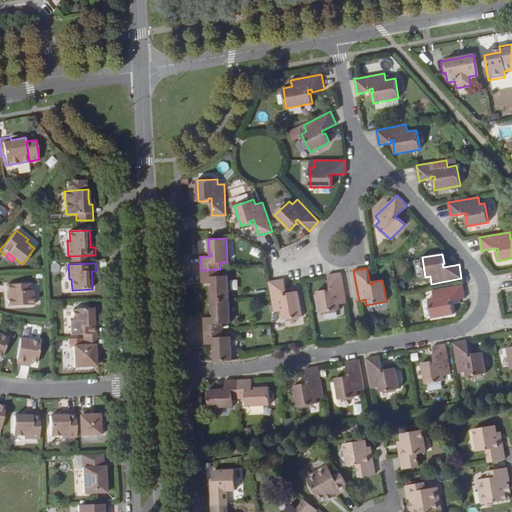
[(220,269),(201,270),(202,284),(212,284),(212,286),(210,286),(211,300),(228,299),(228,276),(220,276),(220,269)]
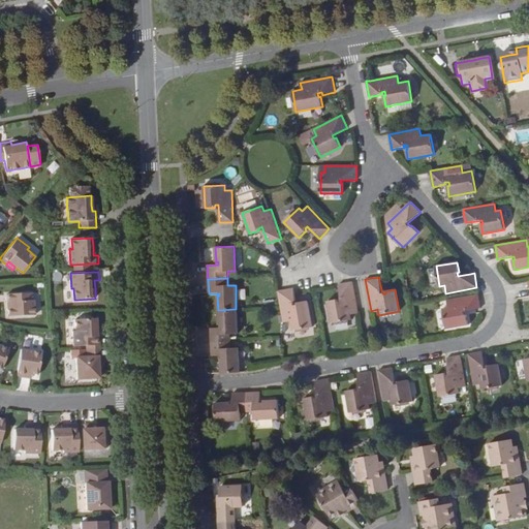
[(350,314),(359,313),(352,281),(339,284),(339,288),(341,301),(338,302),(337,300),(328,301),(332,323),(351,319),(350,314)]
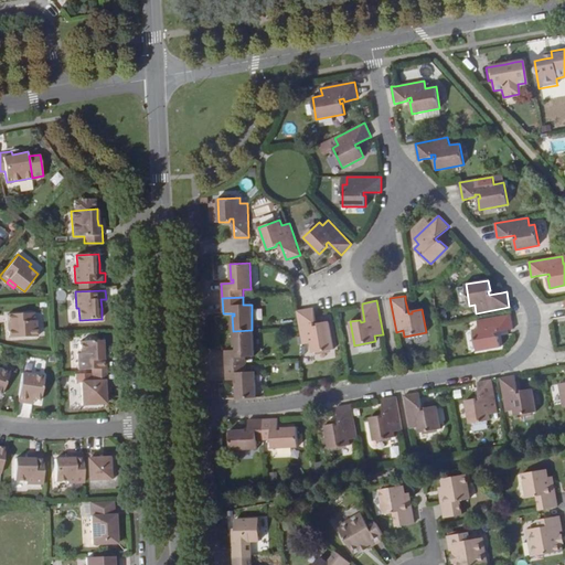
[(316,321),(315,312),(315,308),(297,311),(300,328),(302,344),(310,342),(312,353),(333,349),(329,321),(318,323),(318,326),(315,326),(313,321),(316,321)]
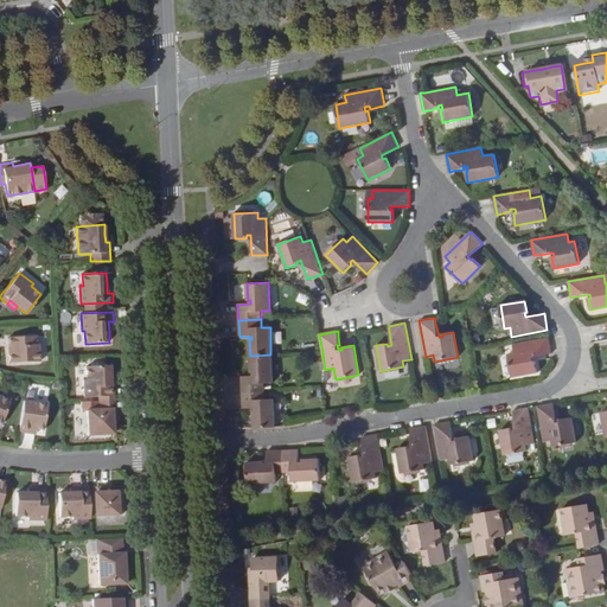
[(12,353),(10,353),(11,363),(40,360),(40,344),(37,344),(37,334),(8,337),(10,346),(12,346),(12,353)]
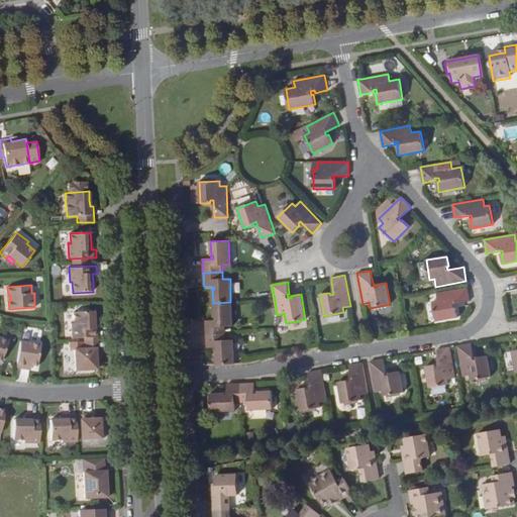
[(453,304),(466,302),(470,302),(468,288),(437,293),(438,300),(433,302),(436,321),(458,317),(456,308),(454,308),(453,304)]
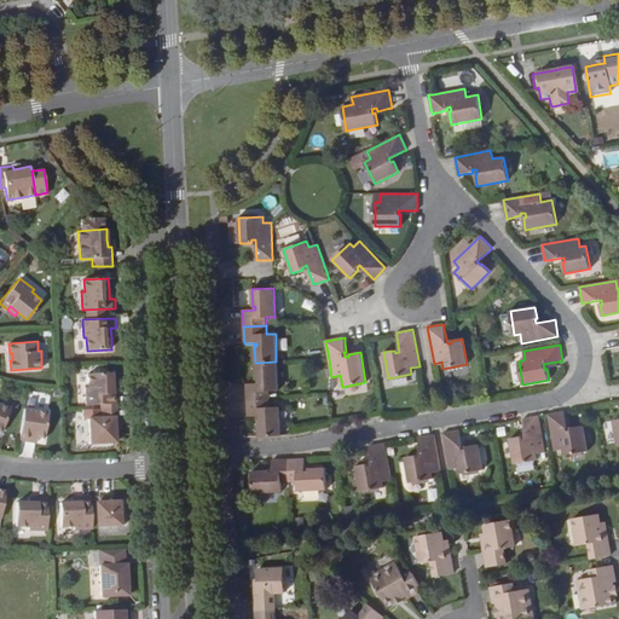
[(276,362),(255,363),(256,380),(258,380),(258,383),(246,383),(247,400),(270,399),(268,391),(278,391),(276,362)]
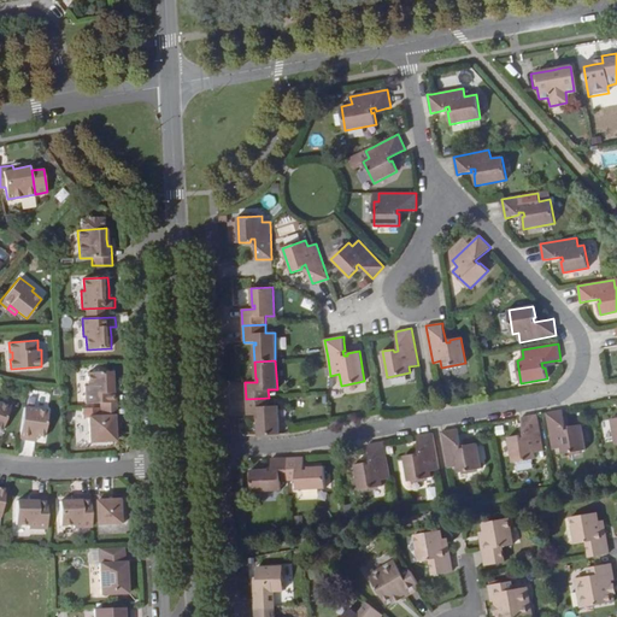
[(99,403),(119,403),(119,392),(113,393),(113,383),(112,371),(88,372),(89,386),(86,386),(87,404),(99,403)]
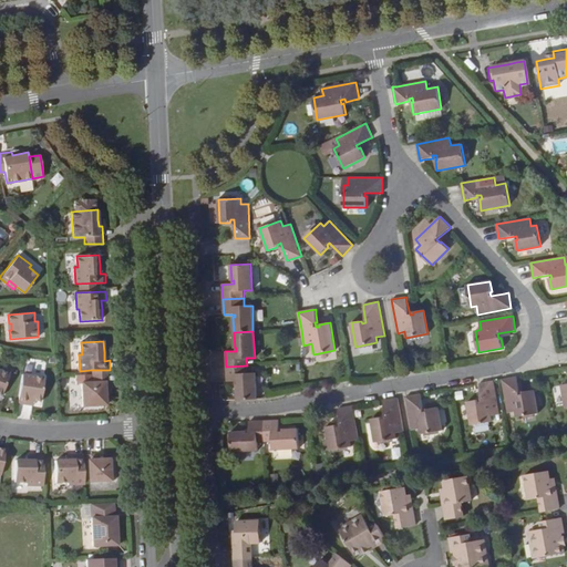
[(236,384),(237,400),(257,399),(256,372),(247,373),(247,366),(226,367),(227,382),(237,381),(238,384),(236,384)]
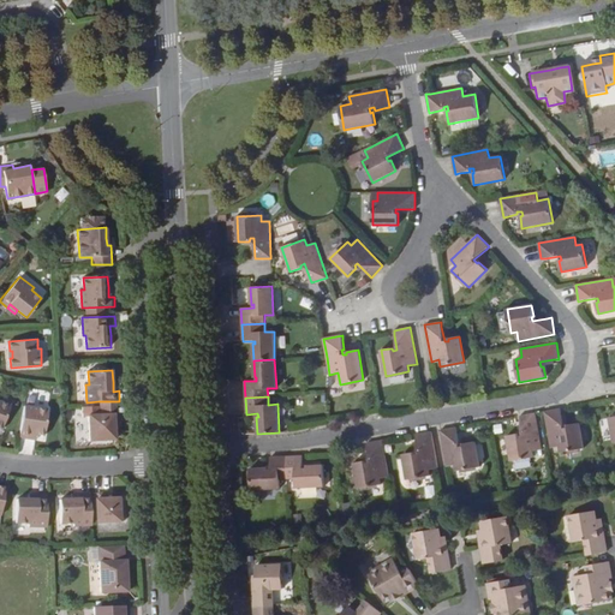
[(12,405),(0,400),(0,428),(3,429),(12,405)]
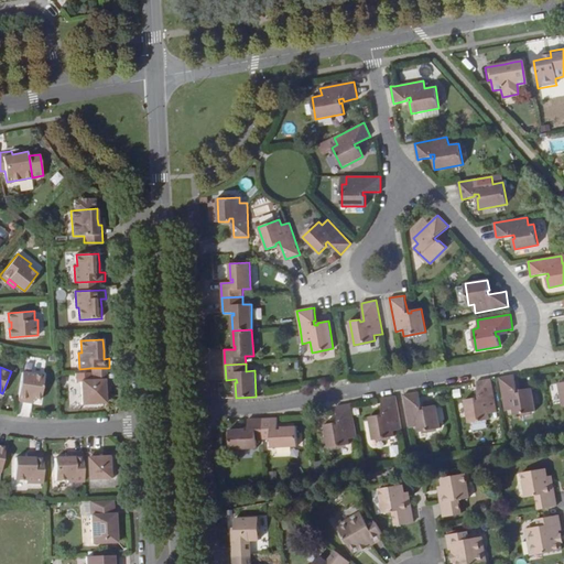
[(110,389),(109,371),(90,372),(75,373),(75,381),(80,381),(82,407),(108,405),(108,396),(107,389),(110,389)]
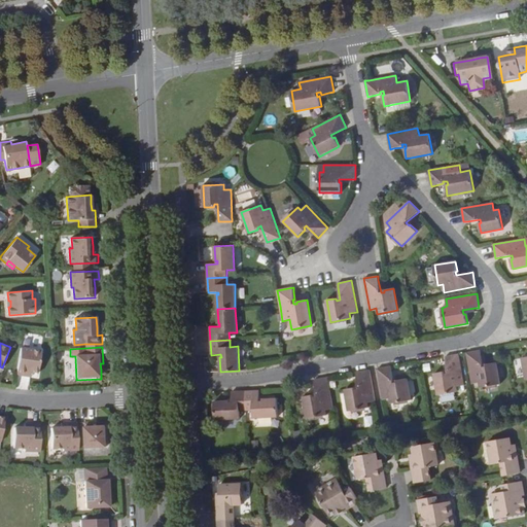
[(42,350),(22,348),(18,375),(25,377),(26,371),(32,372),(39,373),(42,350)]
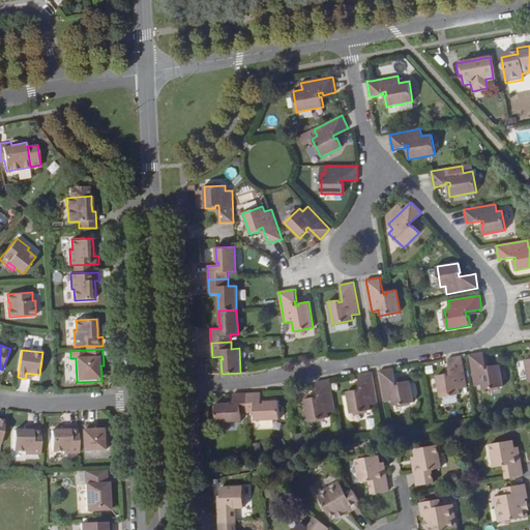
[(487,370),(483,356),(483,352),(469,355),(475,386),(482,385),(482,390),(503,386),(499,364),(490,366),(490,369),(487,370)]
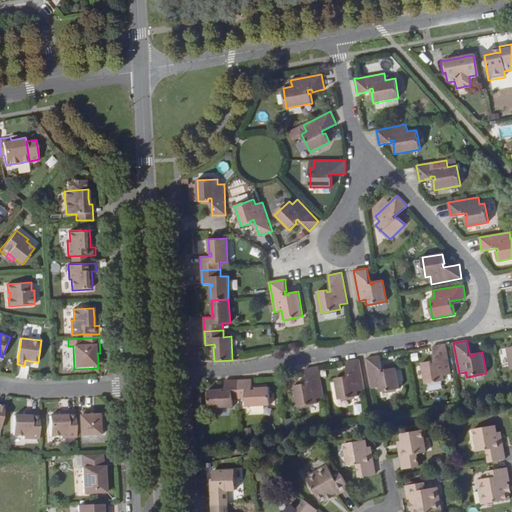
[(451,374),(446,344),(432,346),(433,350),(435,362),(431,363),(431,361),(422,363),(426,384),(445,381),(444,376),(451,374)]
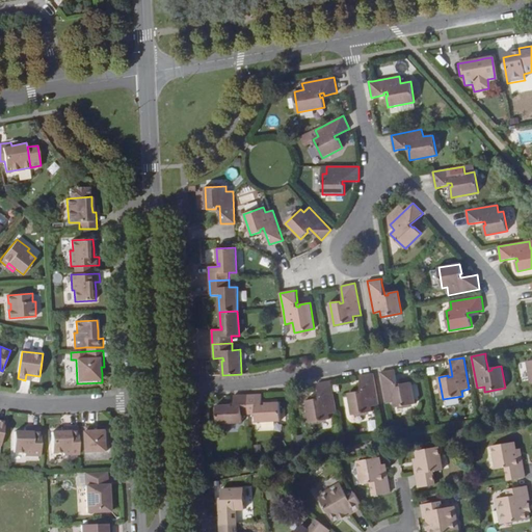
[(381,372),(387,403),(394,402),(395,407),(415,403),(410,382),(401,383),(401,386),(398,387),(396,374),(395,370),(381,372)]
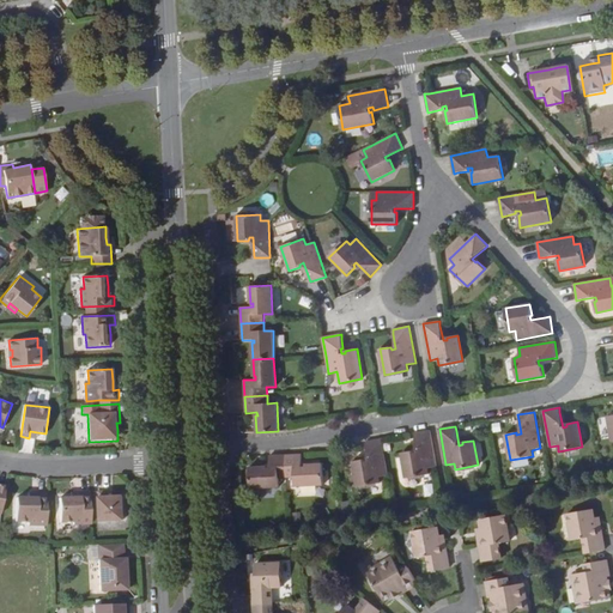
[(428,468),(437,467),(430,430),(413,434),(414,437),(417,453),(413,454),(412,451),(401,453),(406,478),(429,474),(428,468)]
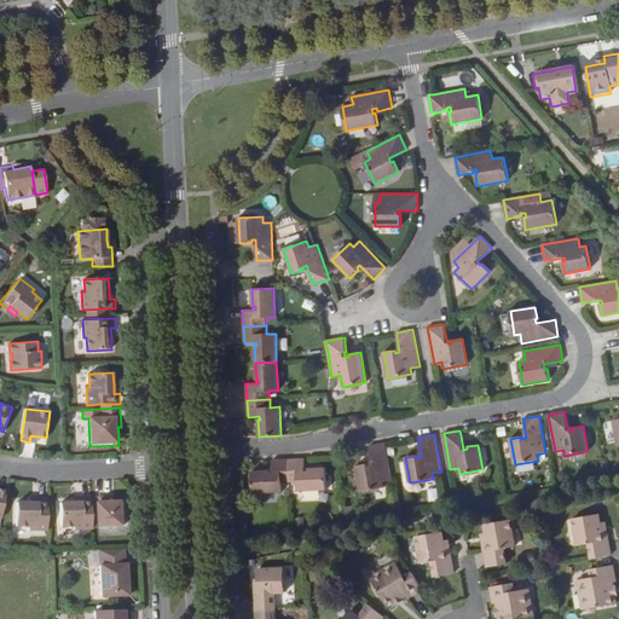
[(382,481),(392,480),(385,444),(369,446),(370,451),(372,466),(368,467),(368,463),(356,466),(360,491),(383,487),(382,481)]
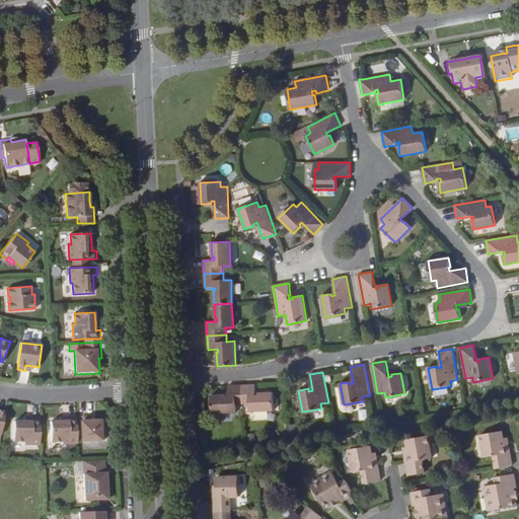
[(242,385),(242,404),(249,403),(249,412),(274,411),(273,392),(258,393),(258,394),(255,394),(255,388),(255,384),(242,385)]
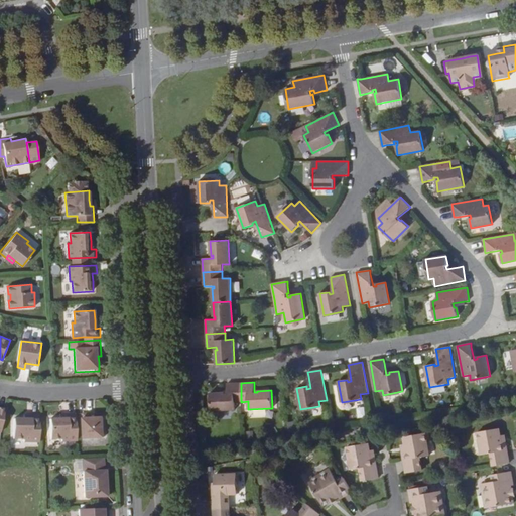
[(227,383),(227,387),(227,394),(224,394),(225,392),(211,393),(211,411),(235,409),(234,402),(241,402),(241,383),(227,383)]
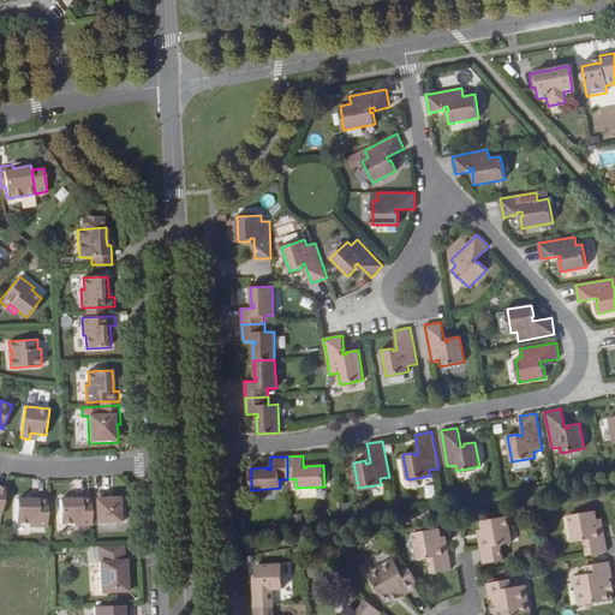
[(111,490),(101,491),(102,521),(126,520),(125,496),(111,496),(111,490)]
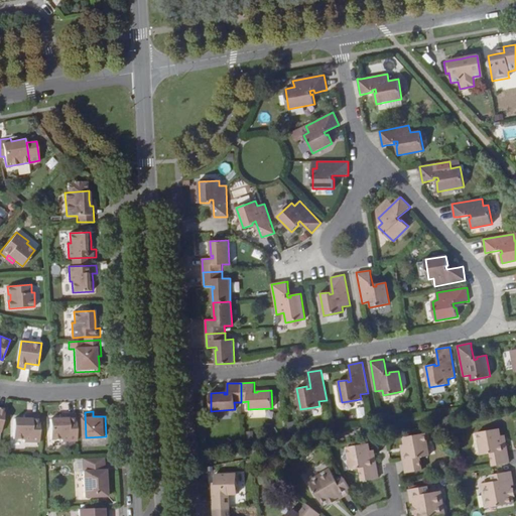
[(62,441),(78,440),(77,413),(69,413),(69,418),(60,418),(50,418),(51,439),(62,439),(62,441)]
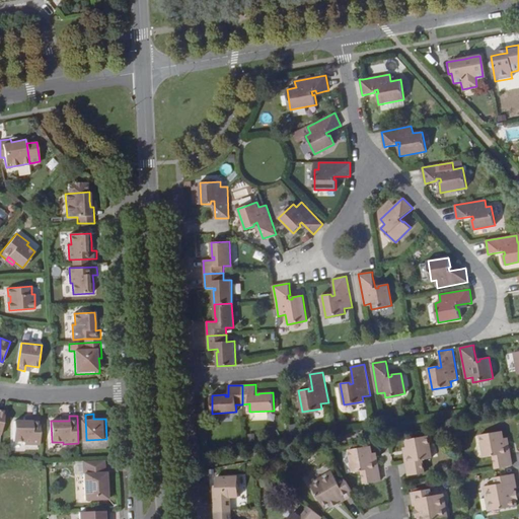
[(24,444),(40,445),(41,417),(32,417),(32,421),(24,421),(14,421),(14,441),(24,441),(24,444)]
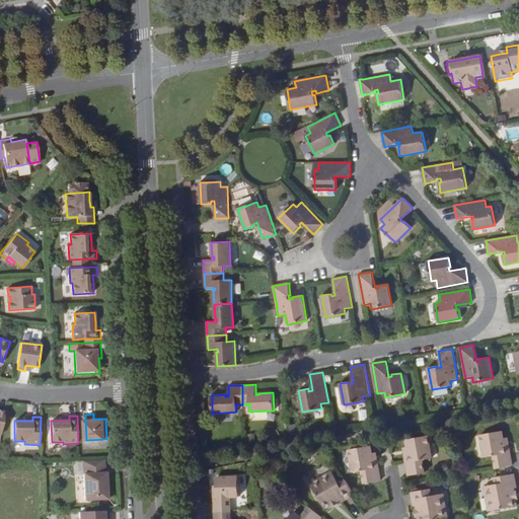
[(496,468),(512,465),(510,453),(508,446),(506,447),(505,441),(503,433),(482,437),(485,457),(494,455),(496,468)]
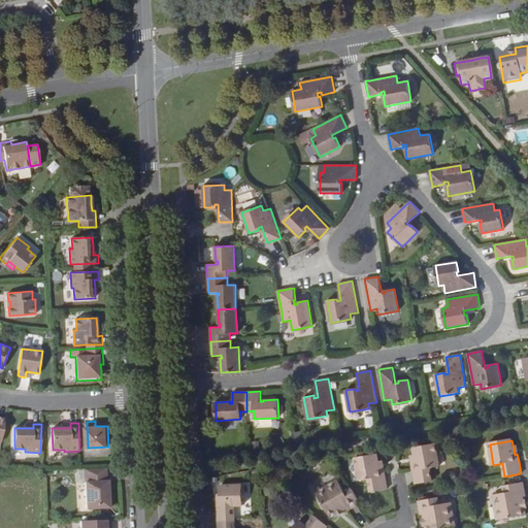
[(416,464),(411,465),(415,484),(431,482),(429,468),(438,466),(434,442),(413,448),(414,454),(416,464)]
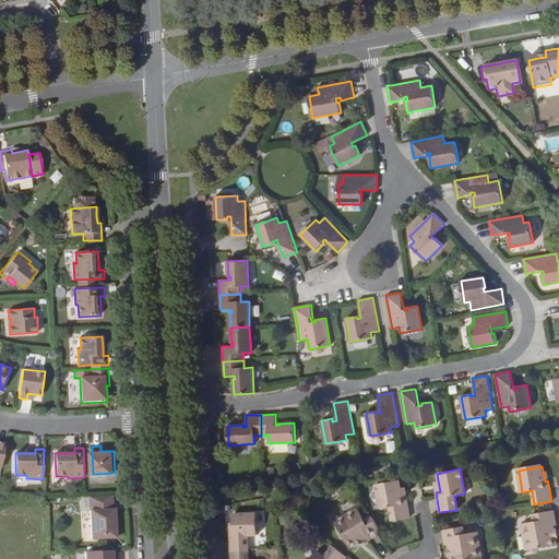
[(403,497),(401,487),(400,479),(377,484),(381,508),(391,506),(393,520),(411,518),(407,497),(403,497)]
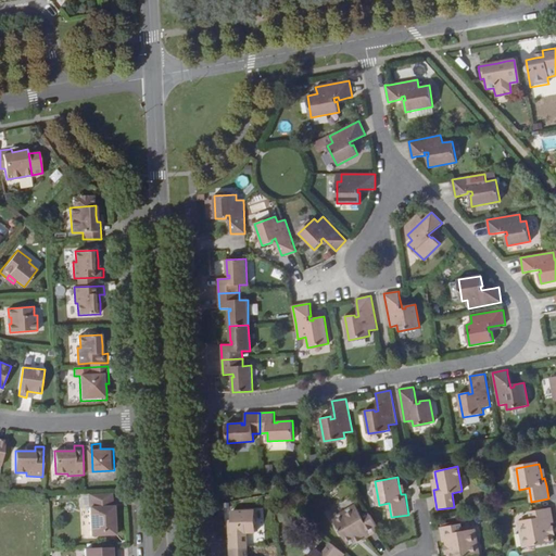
[(113,506),(112,492),(89,493),(90,536),(116,534),(115,525),(113,525),(113,517),(115,517),(114,506),(113,506)]
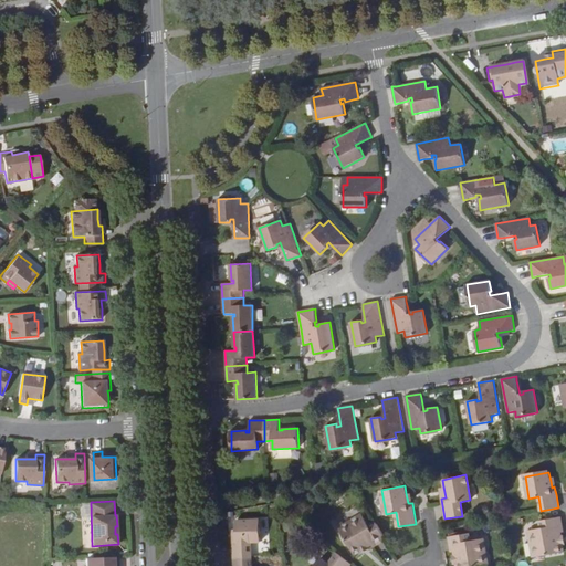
[(386,540),(376,521),(369,525),(363,513),(339,527),(355,554),(362,551),(363,549),(362,547),(365,544),(367,547),(368,546),(371,544),(373,546),(386,540)]
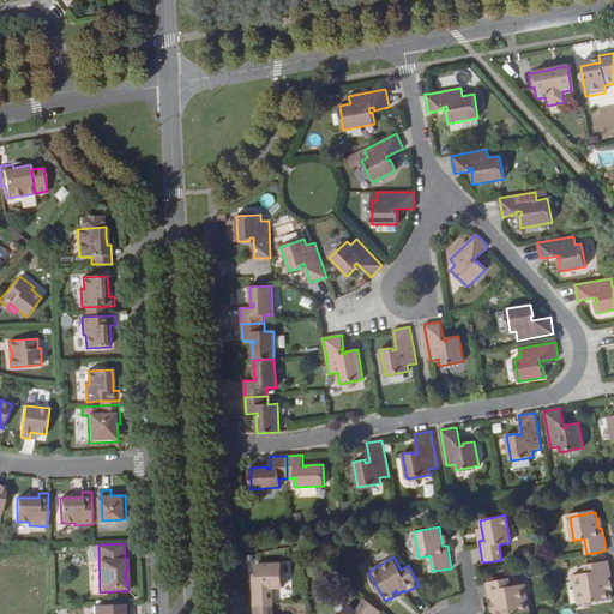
[(611,577),(611,576),(607,561),(585,565),(587,573),(572,576),(578,605),(612,600),(611,591),(609,589),(606,590),(606,585),(609,584),(609,583),(608,578),(611,577)]
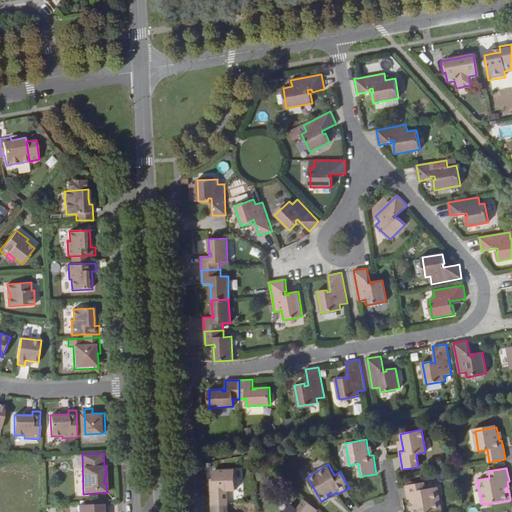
[(211,484),(211,503),(228,503),(227,490),(235,489),(235,469),(213,470),(213,479),(213,484),(211,484)]
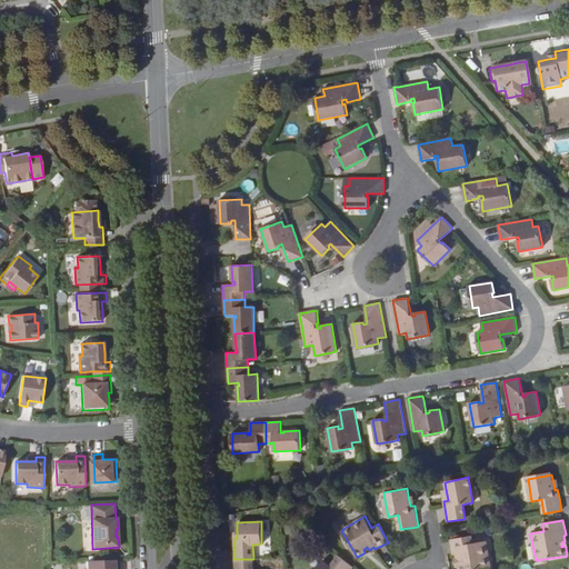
[(457,565),(458,567),(458,568),(488,568),(490,568),(486,541),(472,543),(471,537),(450,540),(453,556),(456,555),(457,559),(457,560),(460,560),(460,565),(457,565)]
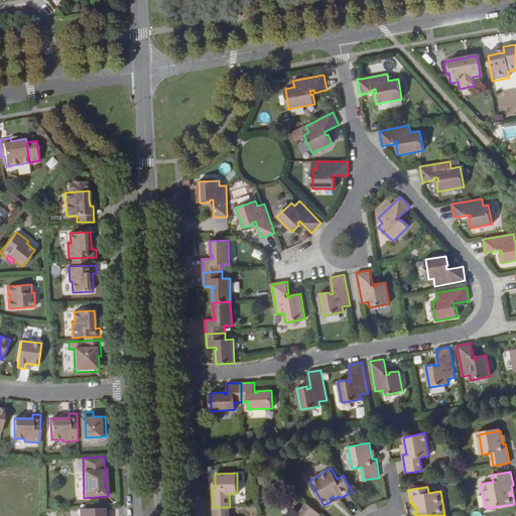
[(317,515),(320,514),(307,504),(299,514),(292,509),(286,515),(317,515)]
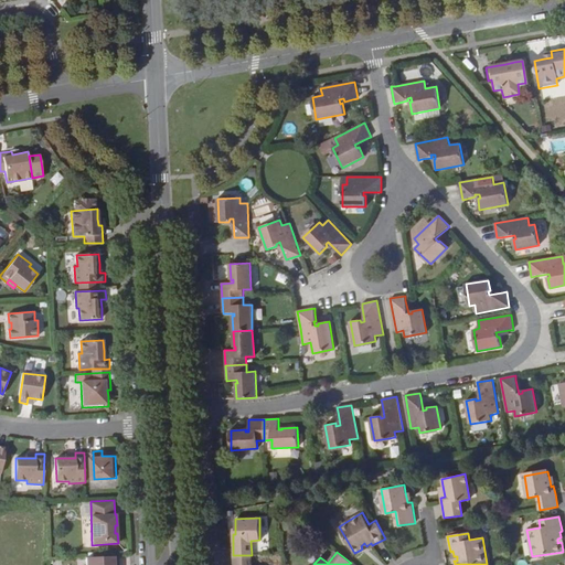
[(251,564),(252,555),(233,555),(233,564),(251,564)]
